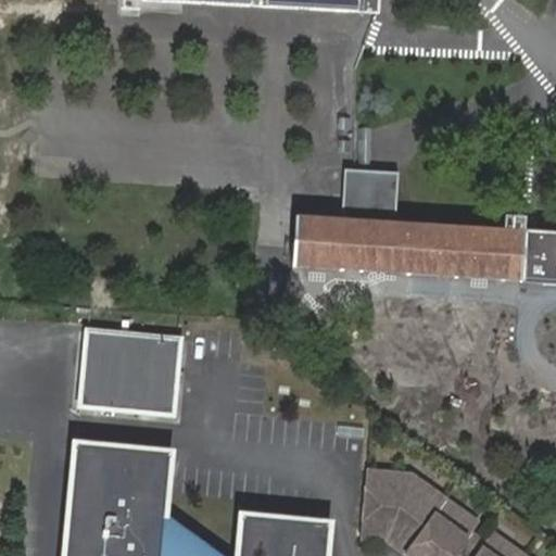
[(342,0),(152,0),(153,0),(342,11),(342,0)]
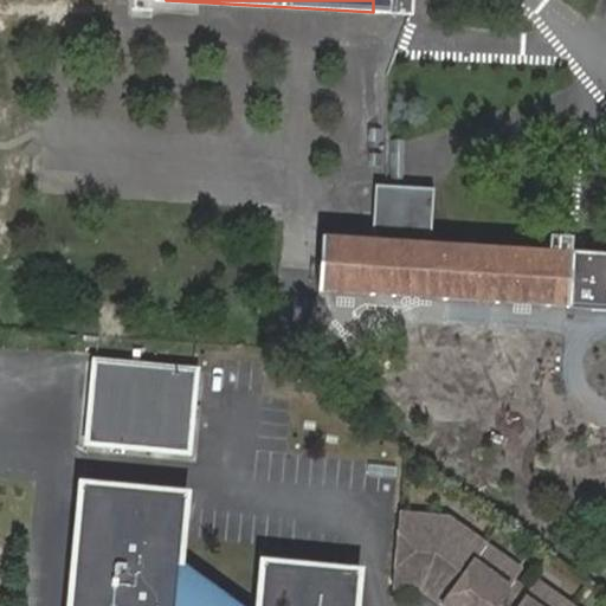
[(604,310),(605,266),(605,255),(429,245),(432,192),(378,188),(374,240),(322,237),(318,290),(604,310)]
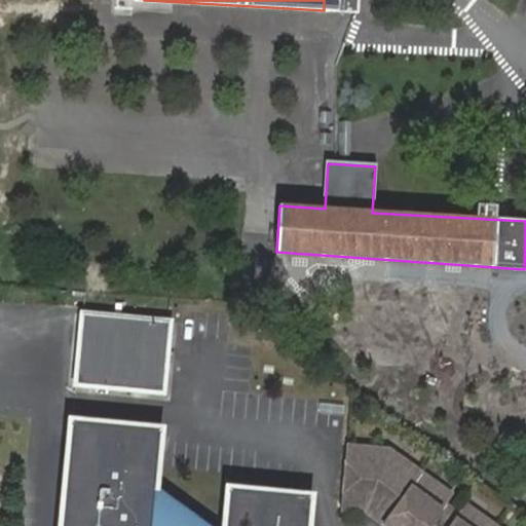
[(78,309),(72,386),(164,392),(174,317),(78,309)]
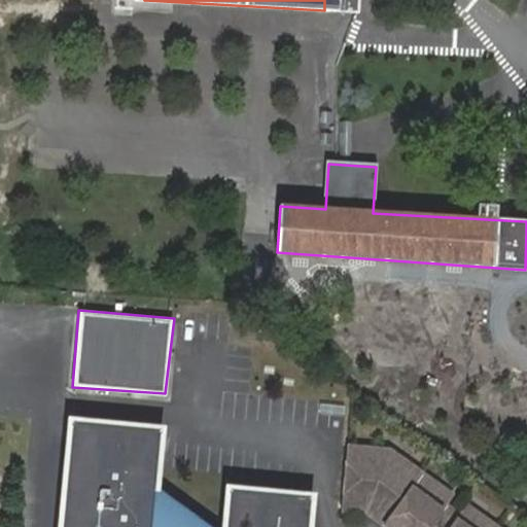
[(310,526),(313,491),(223,482),(219,526),(212,526),(159,489),(165,423),(65,416),(55,526),(310,526)]
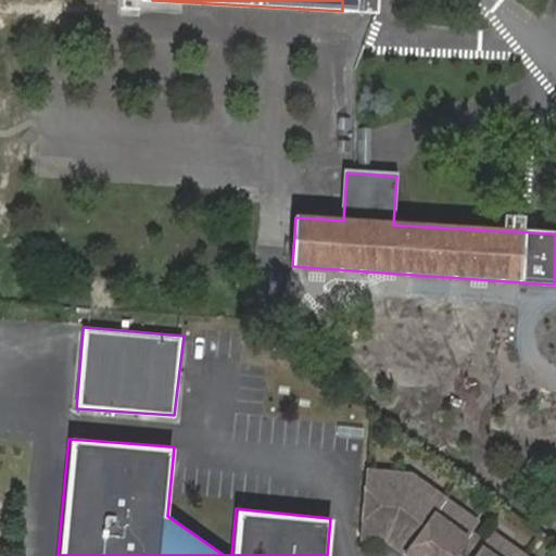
[(476,522),(409,476),(367,472),(361,540),(387,542),(405,555),(523,555),(492,534),(485,544),(468,532),(476,522)]
